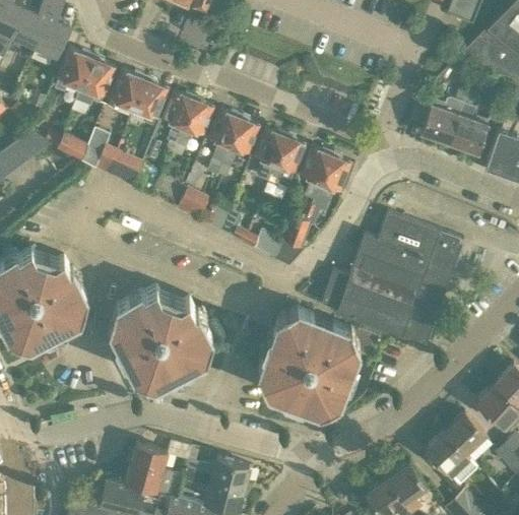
[(13,0),(0,0),(0,2),(0,55),(4,57),(12,38),(11,37),(22,13),(24,6),(13,1),(13,0)]
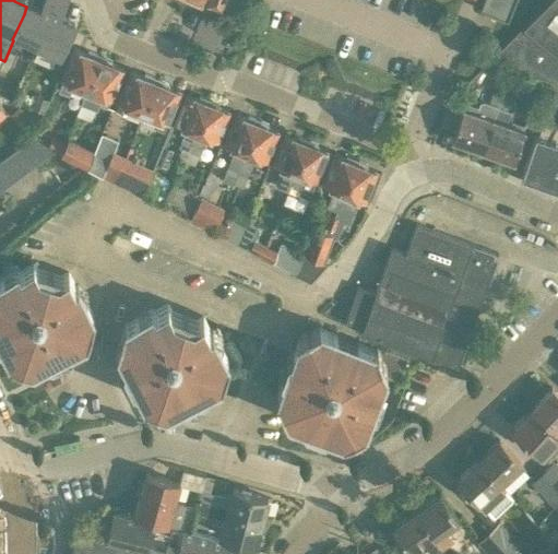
[(12,39),(13,40),(35,50),(39,42),(57,0),(45,0),(39,13),(26,7),(24,14),(12,39)]
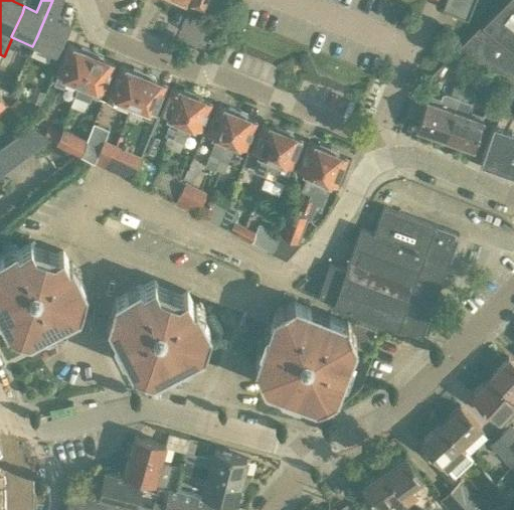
[(63,1),(61,0),(52,0),(36,38),(32,46),(54,56),(67,26),(55,20),(63,1)]
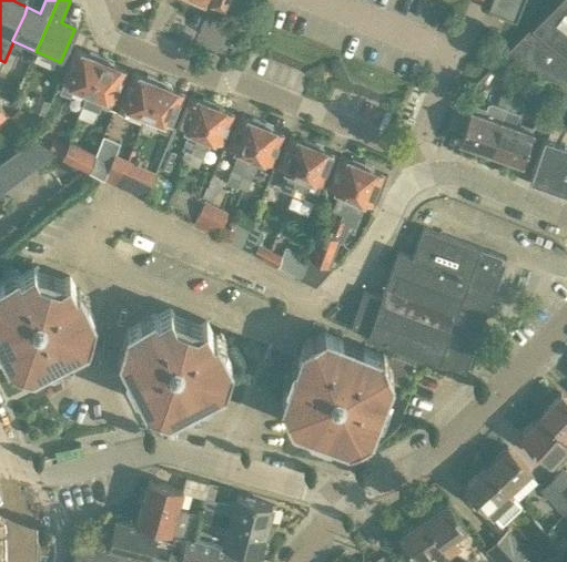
[(212,0),(210,8),(223,13),(228,0),(493,0),(487,13),(516,24),(525,0),(212,0)]
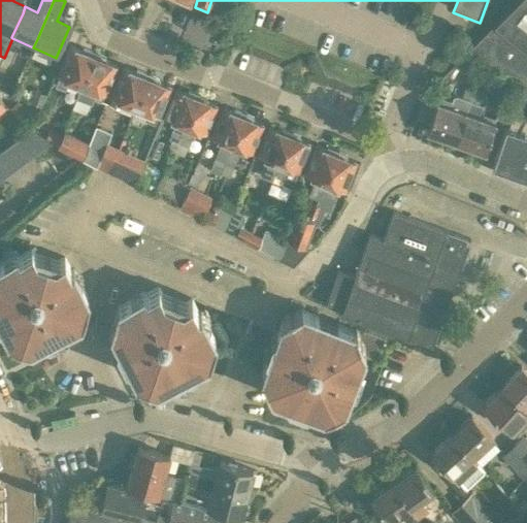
[(522,80),(523,82),(526,86),(526,0),(522,0),(464,59),(522,80)]
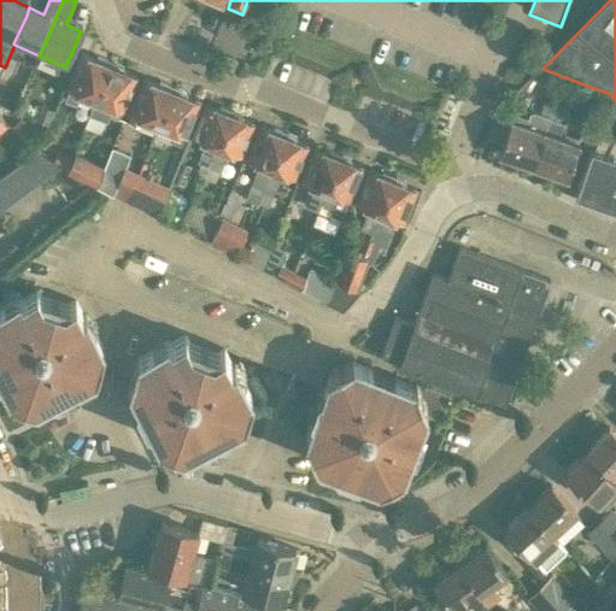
[(83,57),(69,92),(66,95),(69,97),(65,106),(76,111),(78,105),(92,111),(110,68),(83,57)]
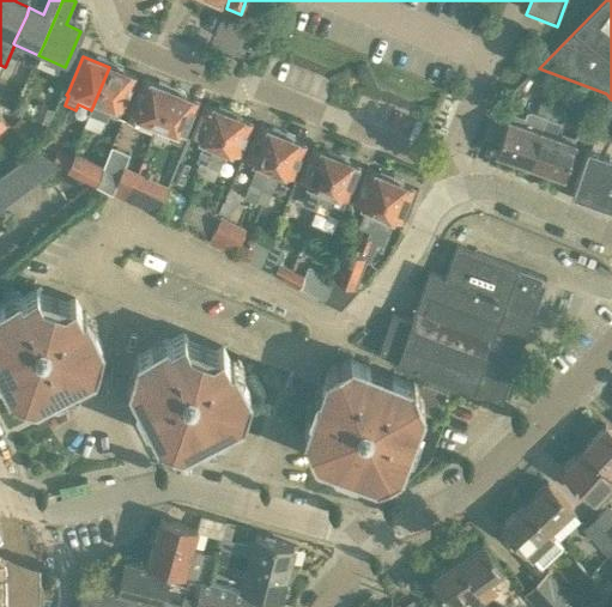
[(134,78),(109,67),(91,110),(88,120),(107,127),(109,121),(117,125),(134,78)]
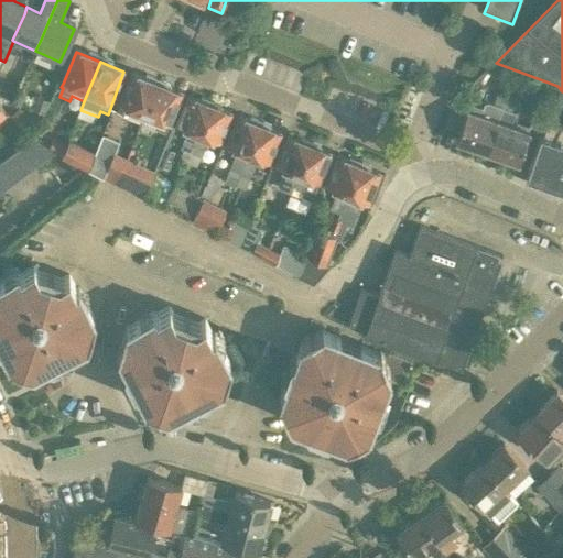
[(120,107),(144,118),(158,85),(132,75),(120,107)]
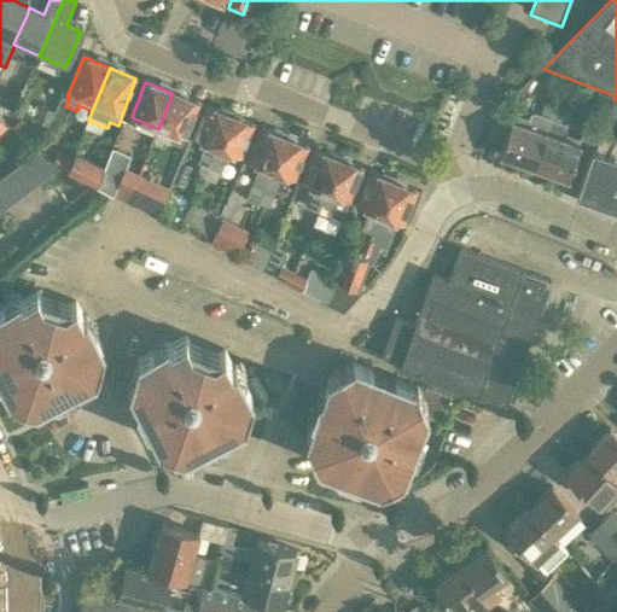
[(199,105),(173,93),(158,129),(185,139),(199,105)]
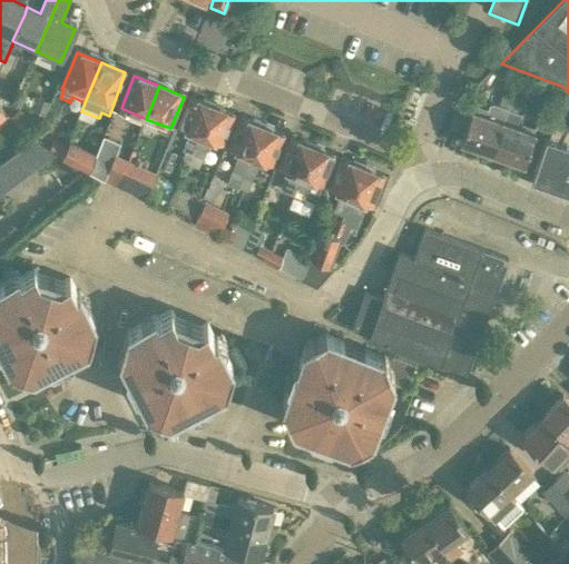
[(551,126),(556,127),(567,131),(568,128),(568,92),(565,88),(551,126)]
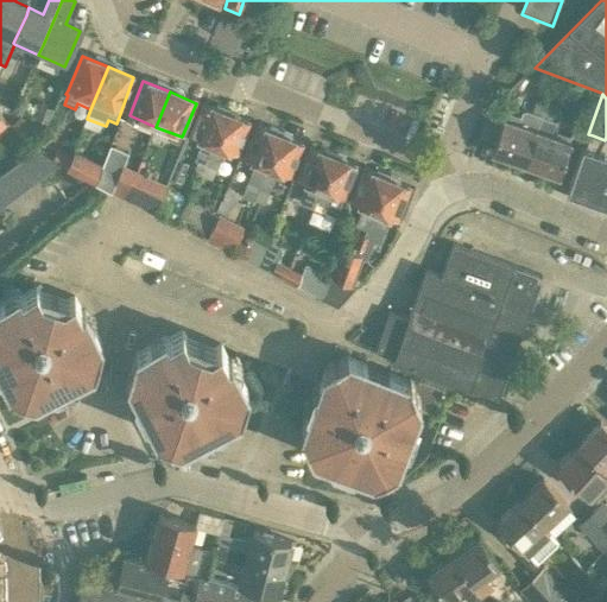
[(489,156),(525,168),(541,118),(543,112),(525,106),(520,119),(513,116),(510,119),(509,119),(505,120),(505,121),(489,116),(479,140),(493,145),(489,156)]
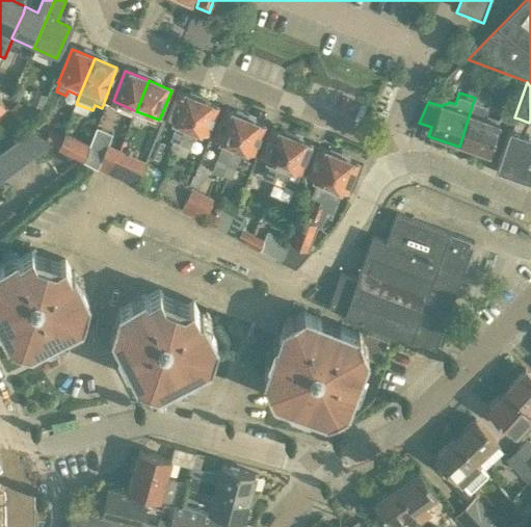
[(171,142),(181,147),(182,143),(198,101),(179,94),(167,122),(178,126),(171,142)]
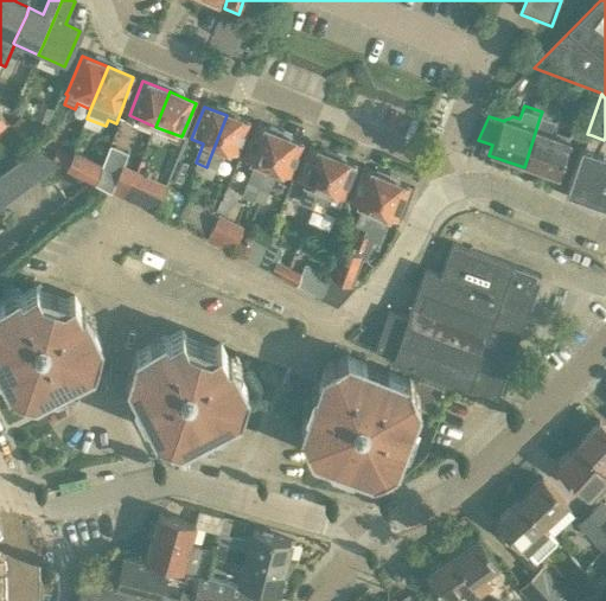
[(588,117),(576,114),(568,139),(580,142),(588,117)]
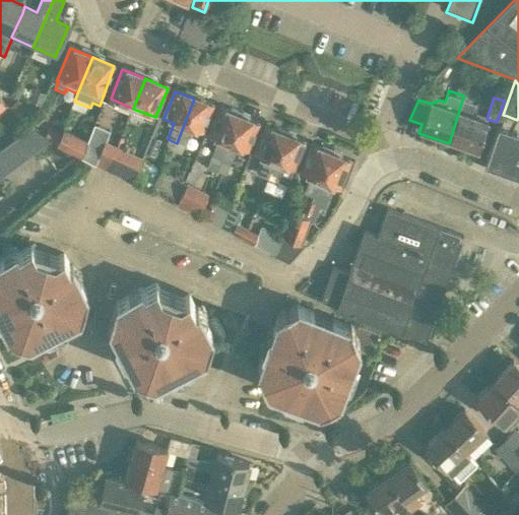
[(213,107),(194,99),(178,140),(177,143),(185,146),(192,130),(201,134),(213,107)]
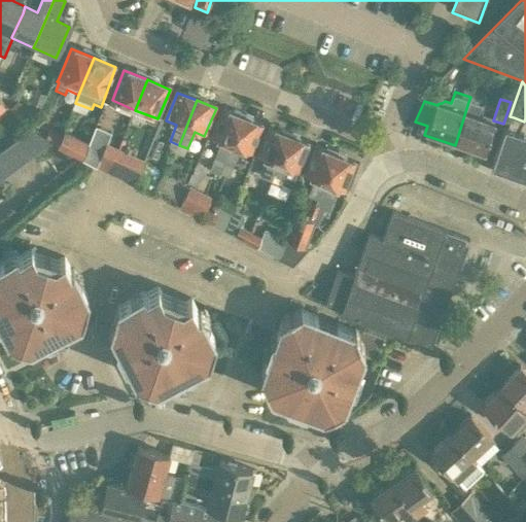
[(0,118),(8,111),(0,101),(0,118)]
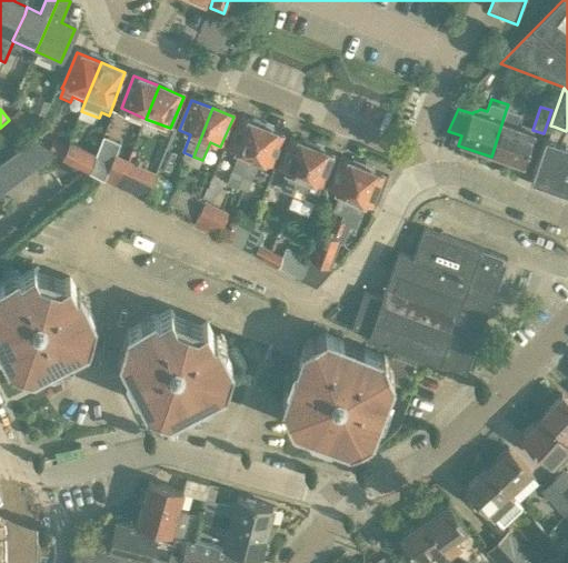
[(515,113),(506,110),(491,157),(521,167),(531,134),(510,128),(515,113)]
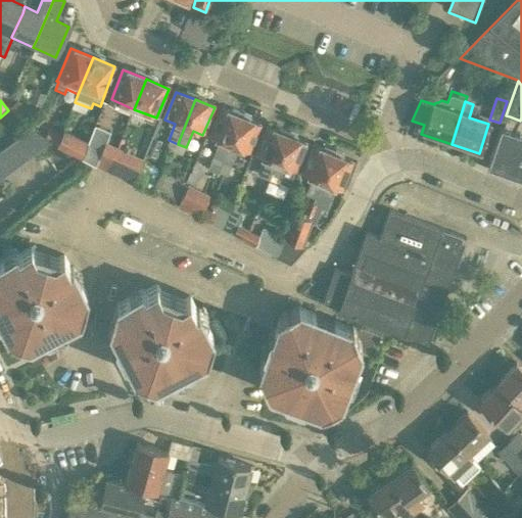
[(210,138),(222,142),(209,172),(219,175),(224,162),(241,119),(223,110),(210,138)]
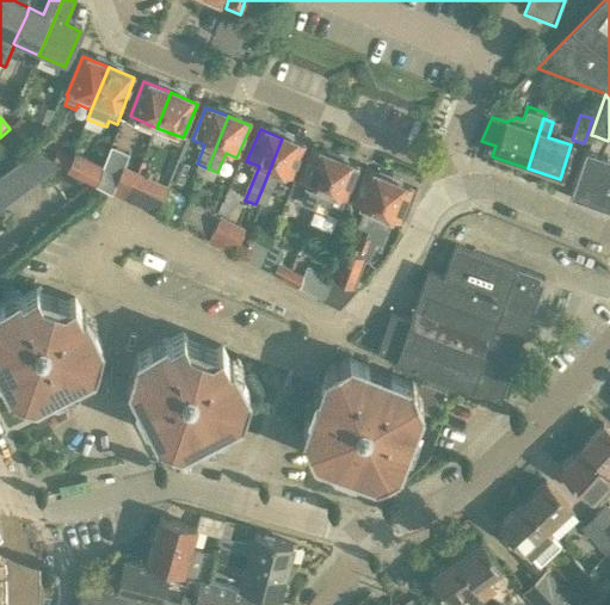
[(609,137),(608,141),(596,136),(593,143),(591,142),(587,152),(585,150),(570,196),(605,209),(609,197),(609,137)]
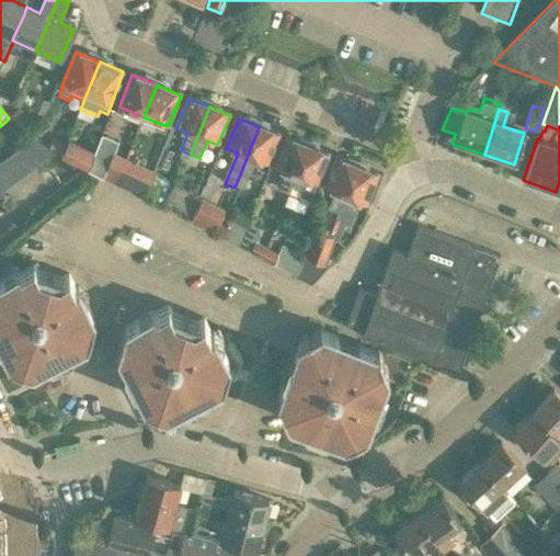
[(240,174),(249,179),(256,161),(267,165),(280,135),(259,127),(240,174)]
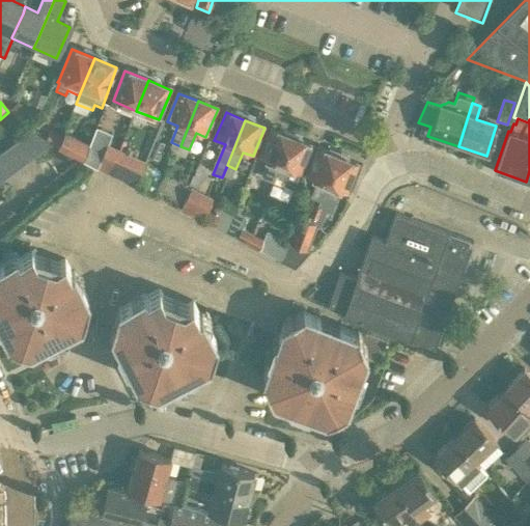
[(91,145),(84,162),(94,167),(94,168),(109,175),(119,153),(109,147),(113,136),(98,130),(91,145)]
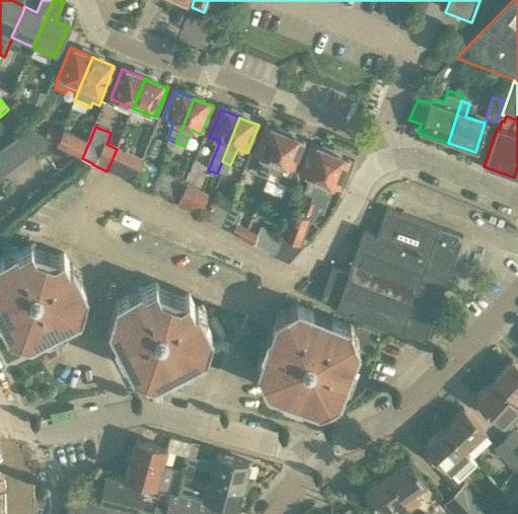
[(257,176),(267,179),(285,136),(267,128),(254,156),(265,160),(257,176)]
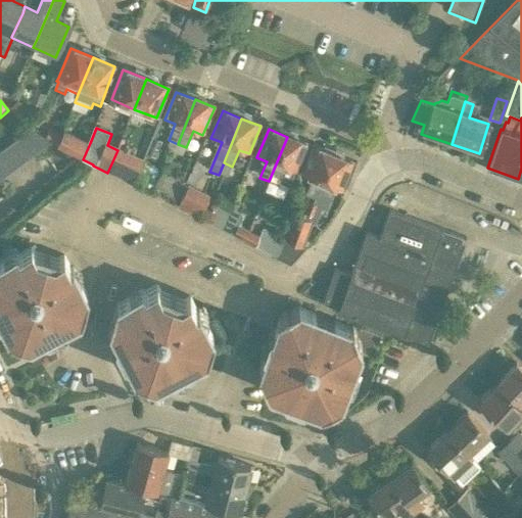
[(44,139),(57,146),(61,138),(48,131),(44,139)]
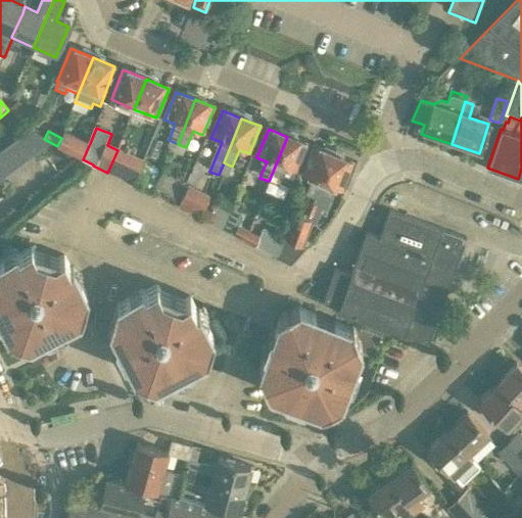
[(61,138),(57,146),(83,159),(90,143),(64,132),(61,138)]
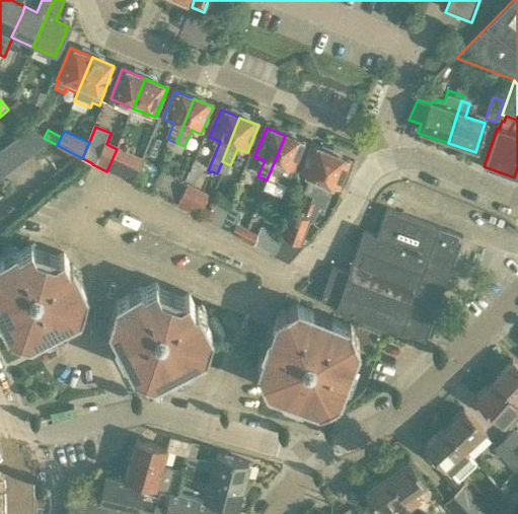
[(45,140),(30,133),(0,156),(0,181),(53,144),(45,140)]
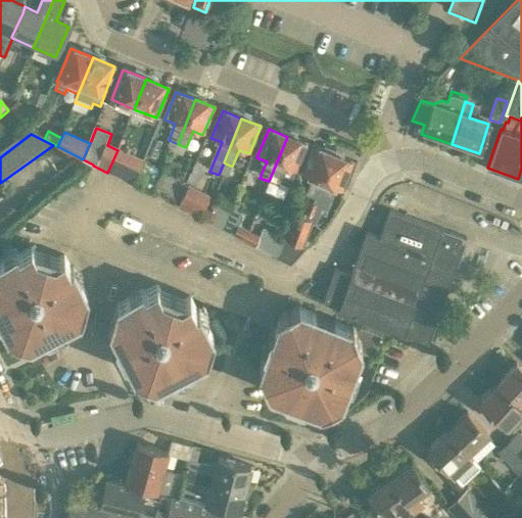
[(306,144),(287,137),(269,181),(279,185),(285,169),(295,173),(306,144)]
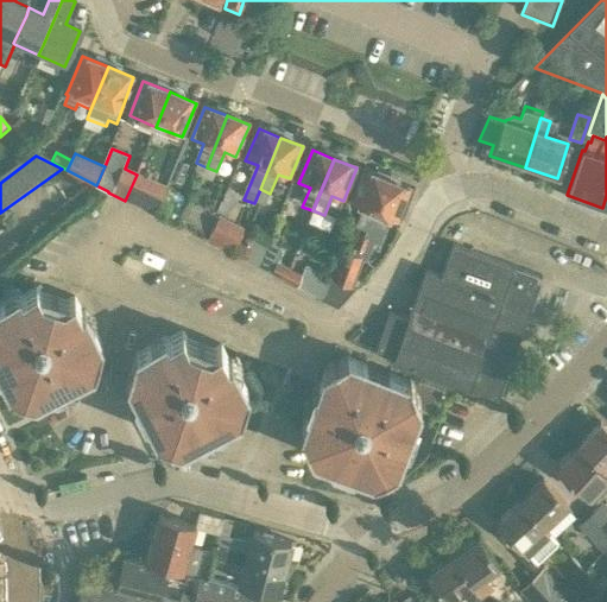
[(189,169),(178,164),(170,182),(182,187),(189,169)]
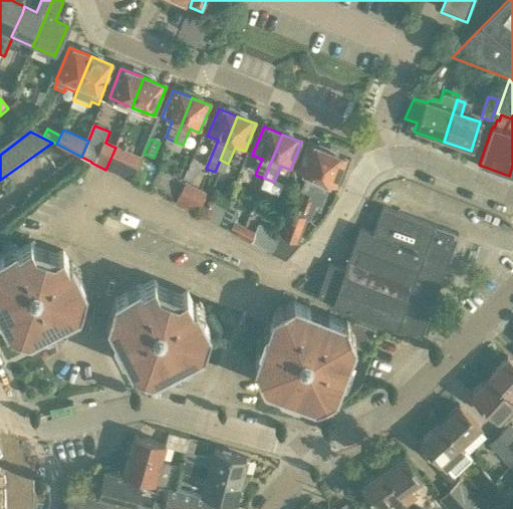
[(301,193),(309,197),(310,197),(327,153),(309,146),(298,172),(308,176),(301,193)]
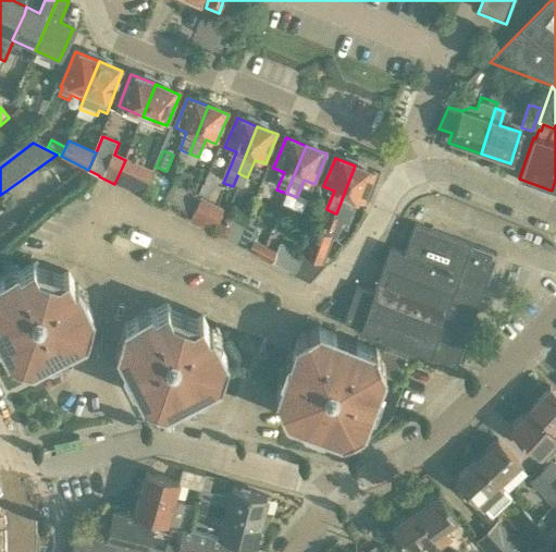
[(125,160),(114,184),(140,197),(153,174),(125,160)]
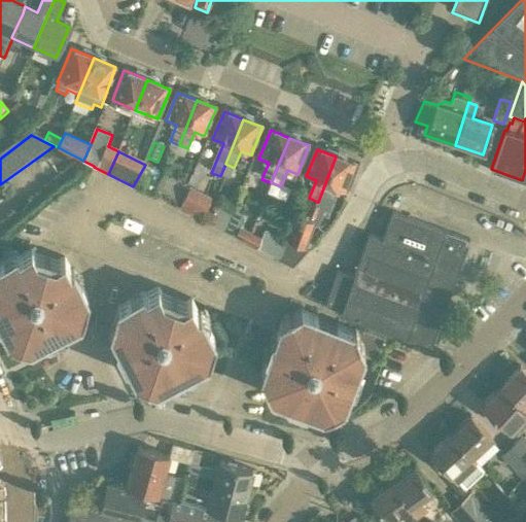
[(355,164),(336,157),(318,202),(317,202),(316,206),(308,203),(304,214),(320,220),(324,210),(329,212),(331,207),(329,206),(337,189),(344,193),(355,164)]
